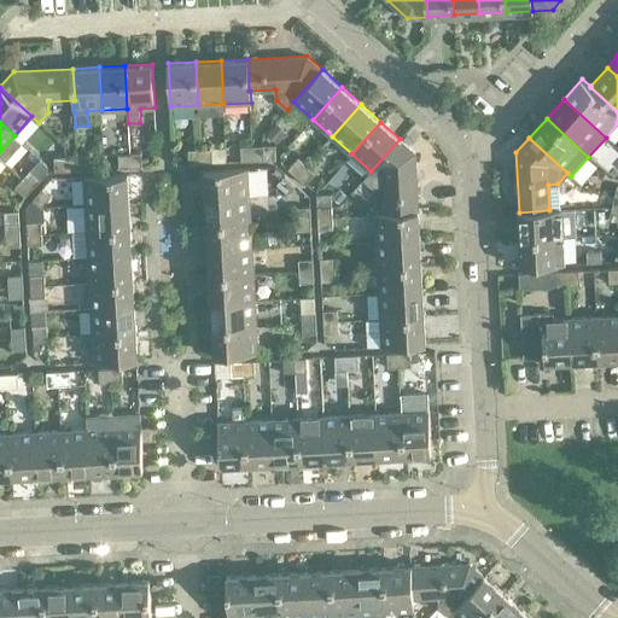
[(415,152),(400,139),(371,172),(363,179),(374,188),(385,187),(386,213),(386,214),(418,213),(415,152)]
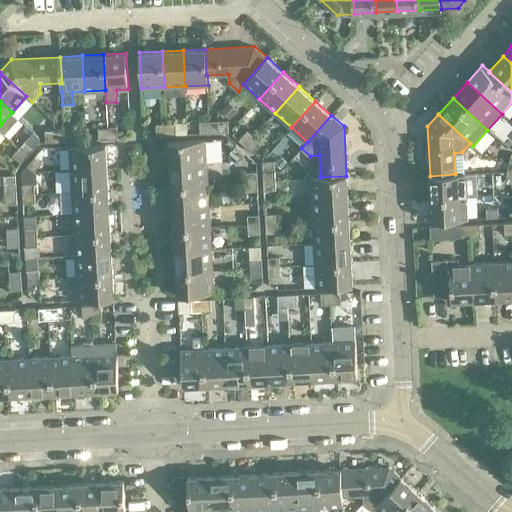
[(199,122),(200,134),(229,132),(228,120),(199,122)]
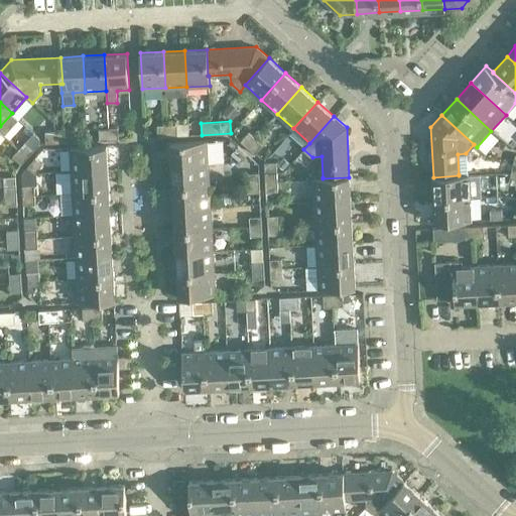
[(167,125),(167,137),(177,136),(176,124),(167,125)]
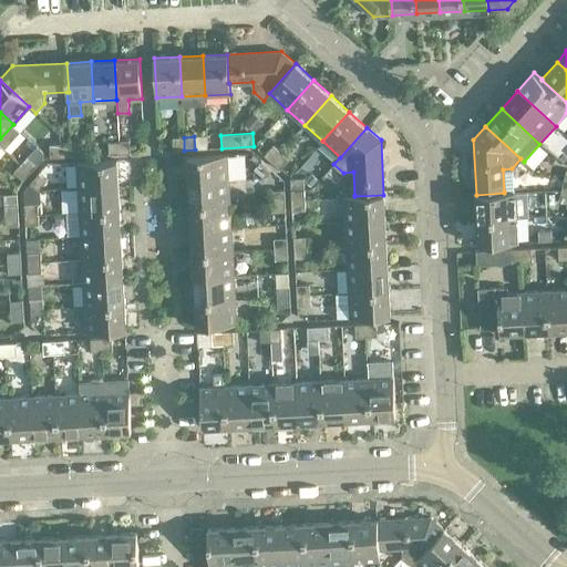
[(173,137),(174,151),(184,151),(184,137),(173,137)]
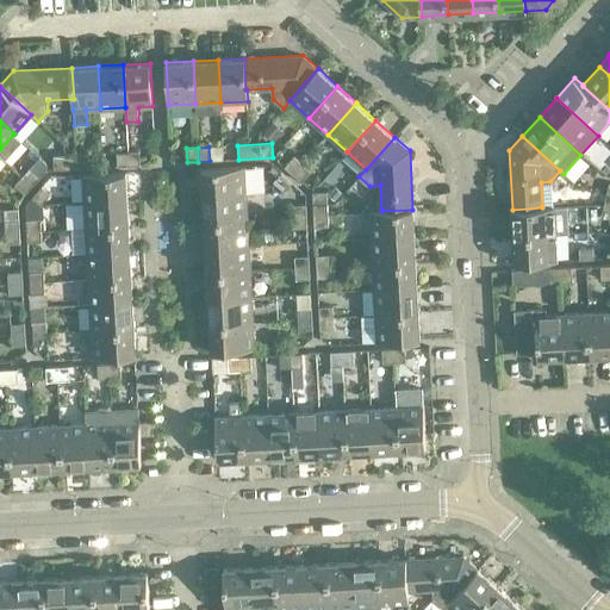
[(129,165),(128,150),(117,151),(118,166),(129,165)]
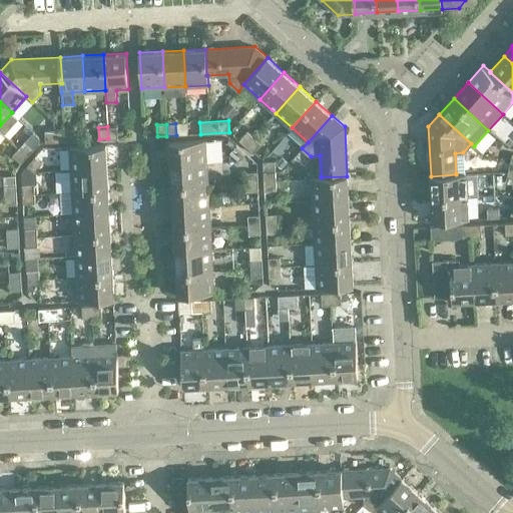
[(108,138),(118,138),(117,126),(107,126),(108,138)]
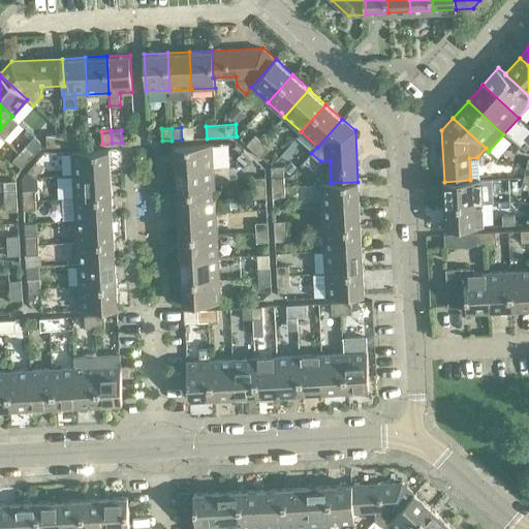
[(47,147),(78,145),(76,132),(47,134),(47,147)]
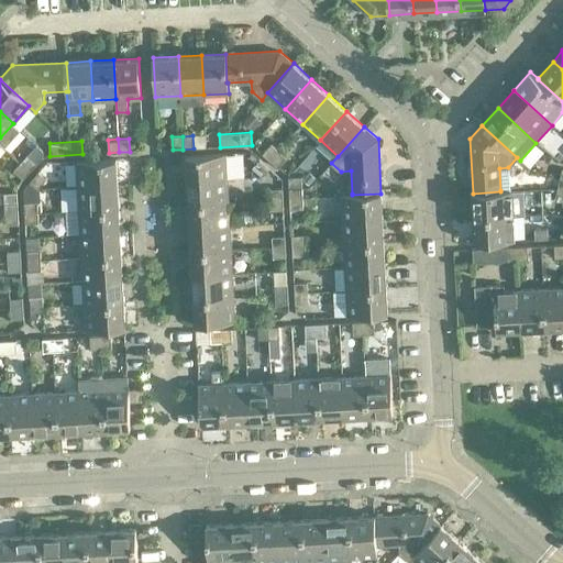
[(271,161),(279,151),(272,143),(262,153),(271,161)]
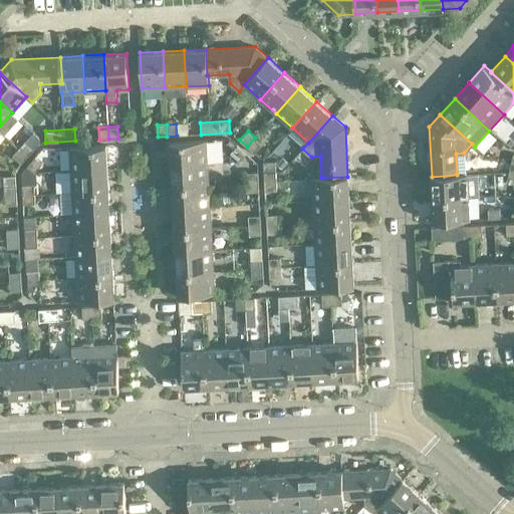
[(247,147),(254,153),(262,144),(255,138),(247,147)]
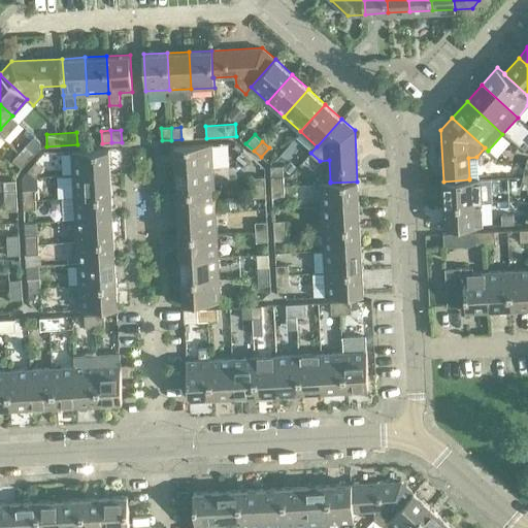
[(211,143),(174,145),(176,169),(213,167),(211,143)]
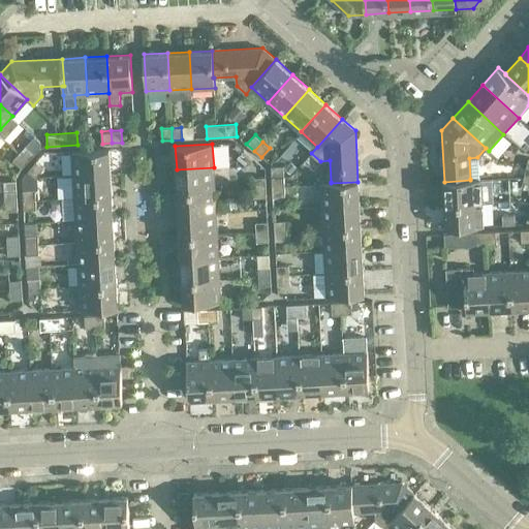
[(20,152),(29,160),(35,153),(26,145),(20,152)]
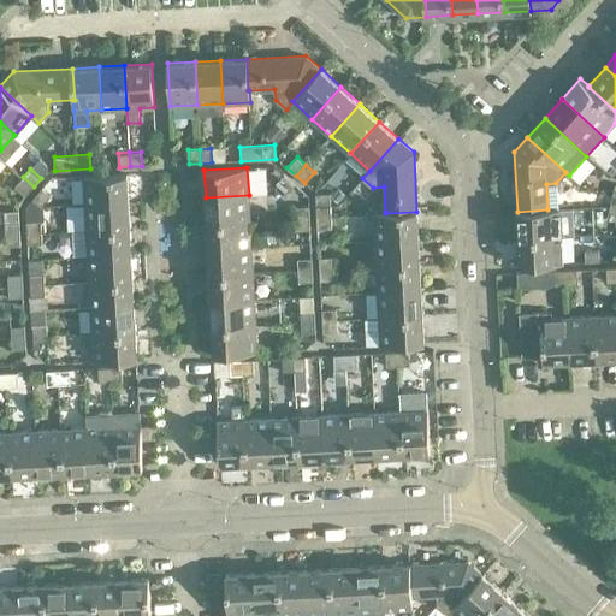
[(128,173),(84,176),(86,203),(129,201),(128,173)]
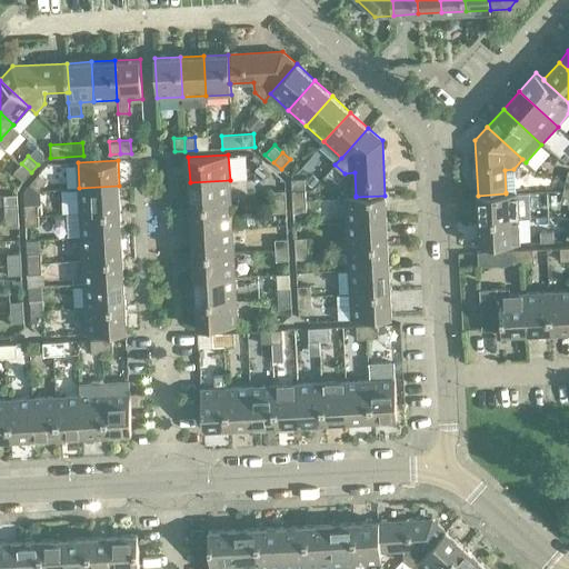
[(265,178),(272,170),(262,161),(255,169),(265,178)]
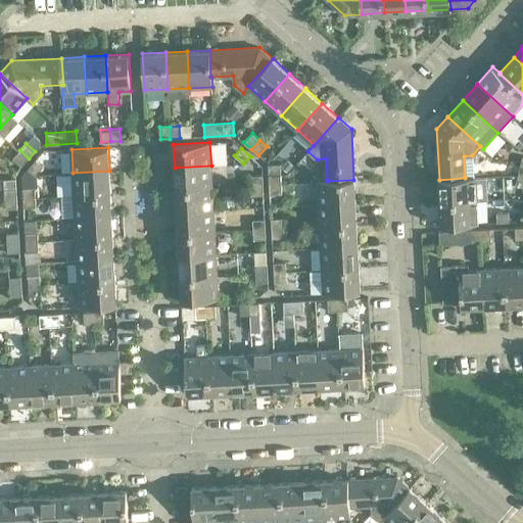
[(12,157),(21,165),(29,158),(19,150),(12,157)]
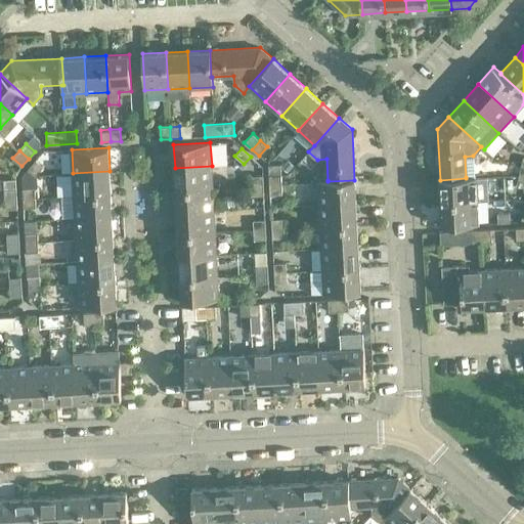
[(36,160),(28,169),(35,175),(43,166),(36,160)]
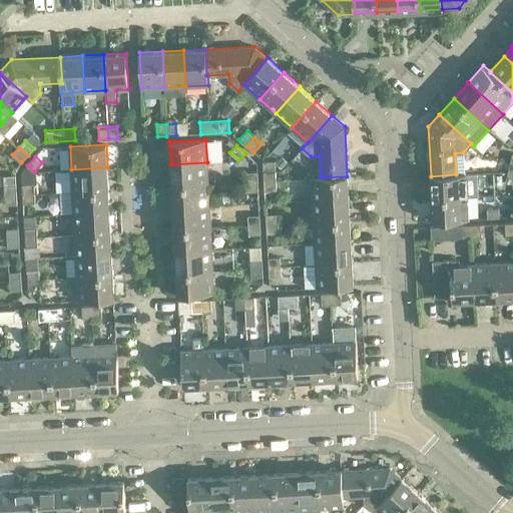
[(275,160),(263,161),(265,190),(277,189),(275,160)]
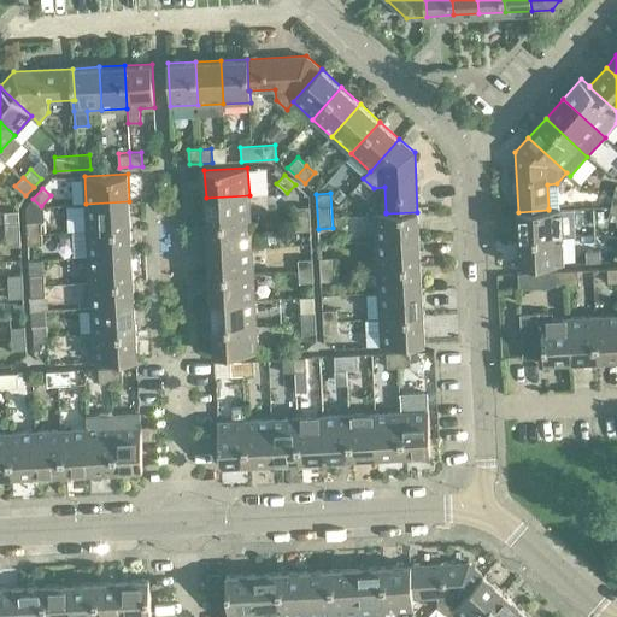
[(250,195),(206,198),(207,223),(251,221),(250,195)]
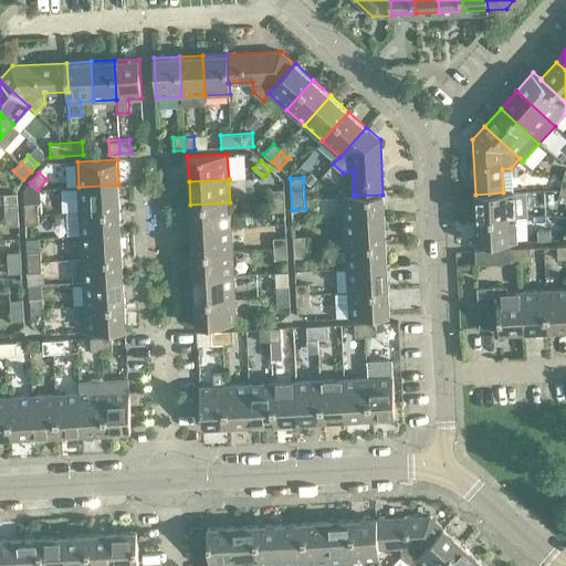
[(118,185),(79,187),(80,211),(119,209),(118,185)]
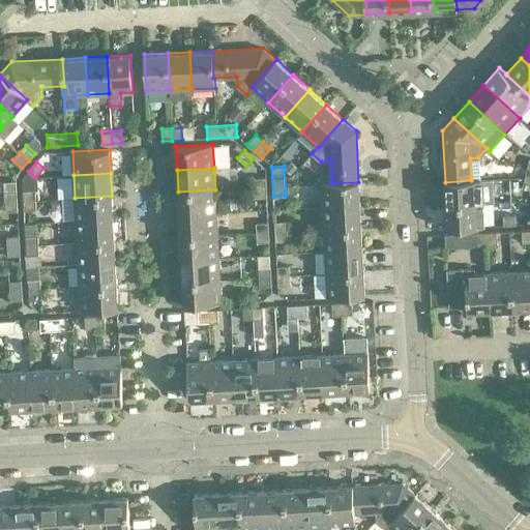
[(27,177),(22,177),(24,200),(36,200),(35,189),(30,189),(29,183),(27,177)]
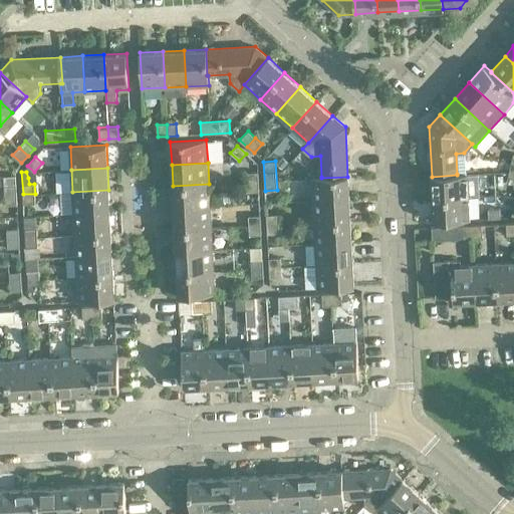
[(258,182),(258,172),(246,173),(246,182),(258,182)]
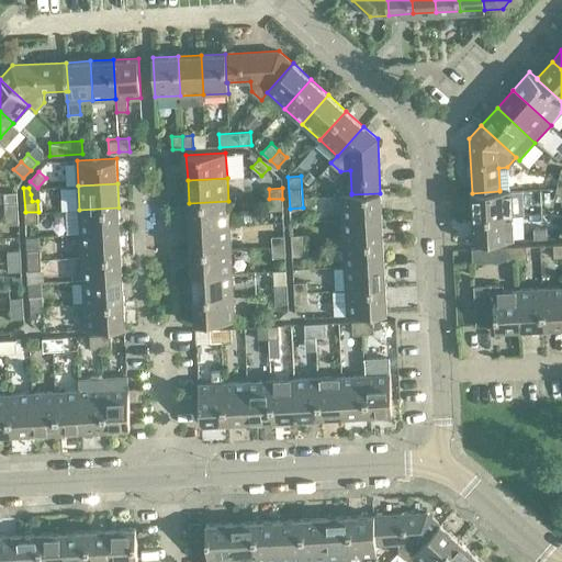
[(499,191),(472,193),(473,217),(512,215),(509,190),(499,190),(499,191)]
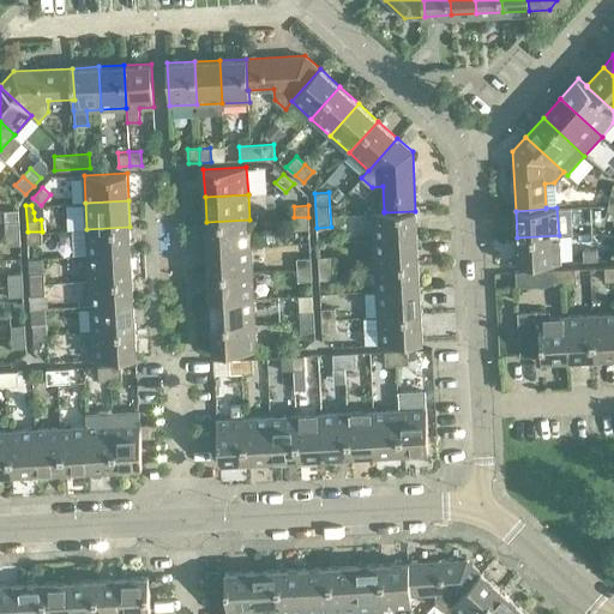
[(20,244),(19,209),(5,210),(6,245),(20,244)]
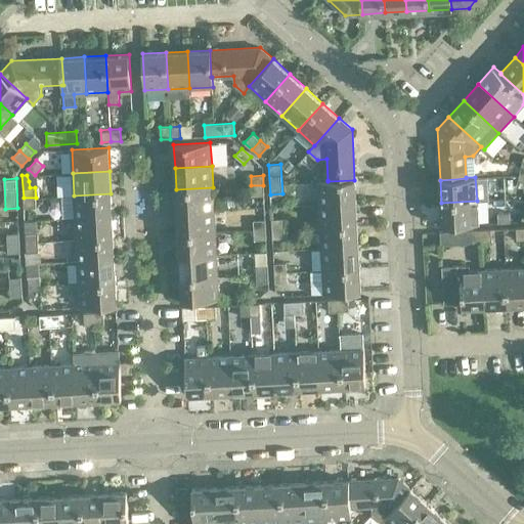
[(328,181),(328,180),(317,181),(319,204),(356,202),(354,180),(328,181)]
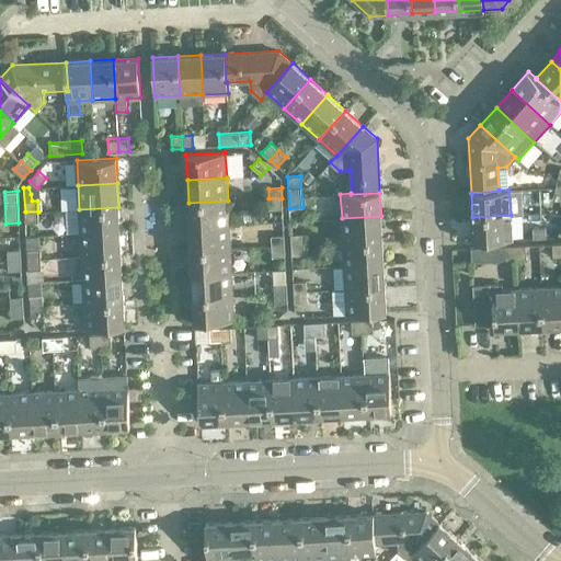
[(282,198),(268,198),(270,209),(283,208),(282,198)]
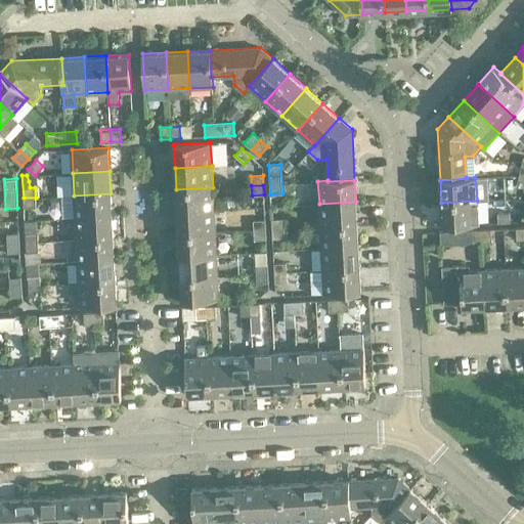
[(213,187),(176,189),(177,212),(214,210),(213,187)]
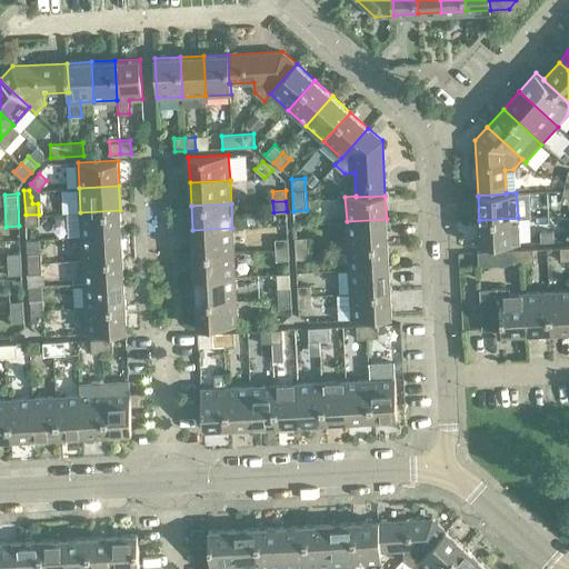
[(120,210),(80,212),(81,236),(121,233),(120,210)]
